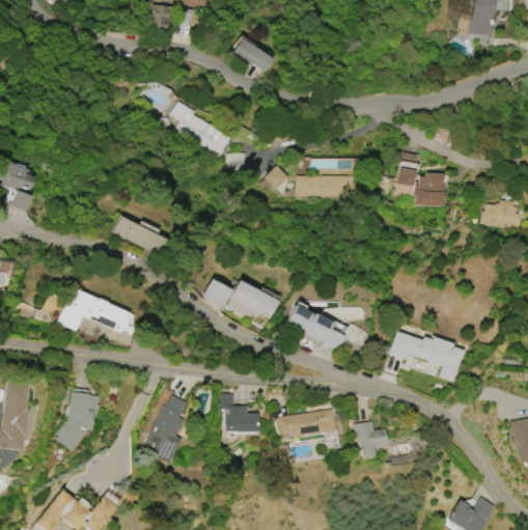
[(173,0),(171,34),(150,32),(153,11),(150,11),(151,5),(145,5),(145,0),(173,0)]
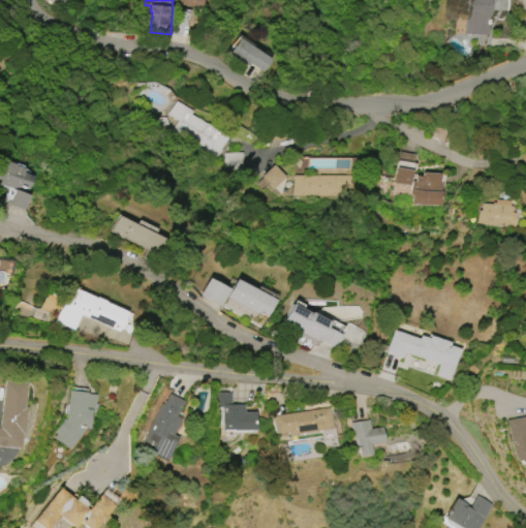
[(204,0),(202,11),(178,6),(179,0),(204,0)]
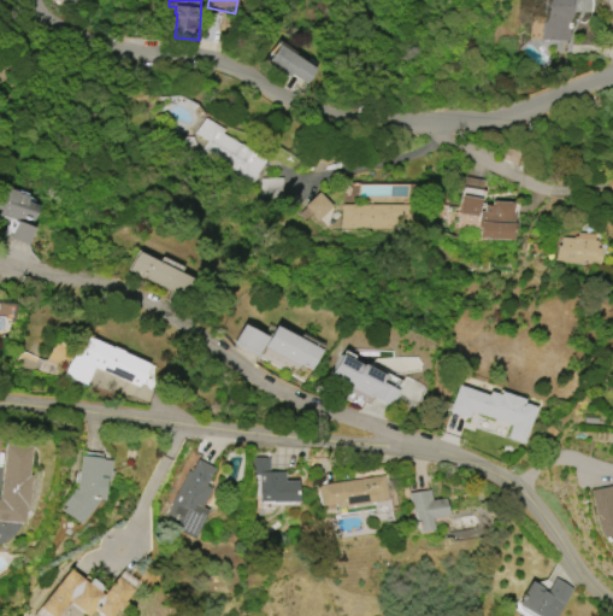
[(572,41),(543,39),(546,0),(576,0),(575,18),(573,18),(572,41)]
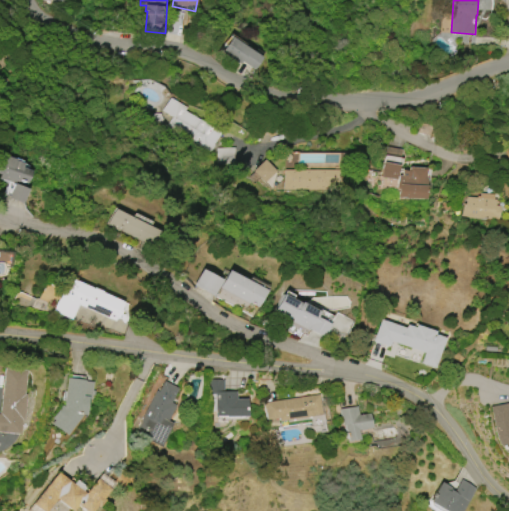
[(234,36),(266,57),(257,70),(245,61),(243,63),(224,51),(234,36)]
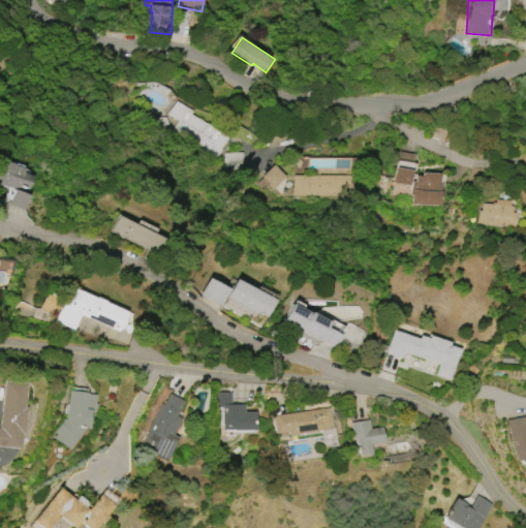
[(193,114),(230,136),(223,148),(224,149),(220,156),(175,129),(181,120),(169,114),(178,100),(195,111),(193,114)]
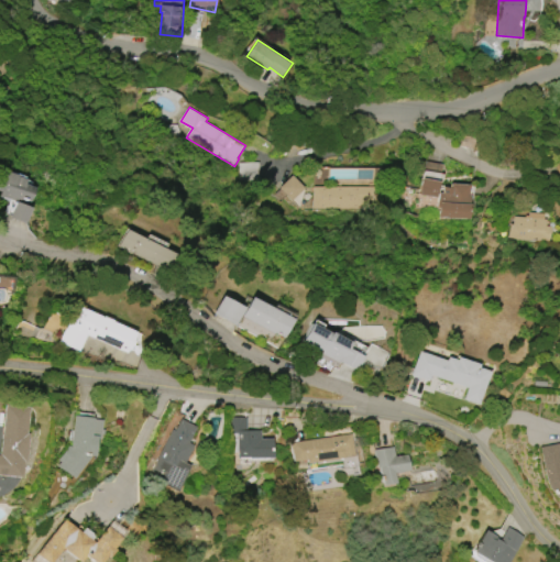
[(439,197),(423,194),(425,179),(424,179),(425,169),(426,169),(427,161),(445,164),(443,173),(446,174),(445,182),(441,182),(439,197)]
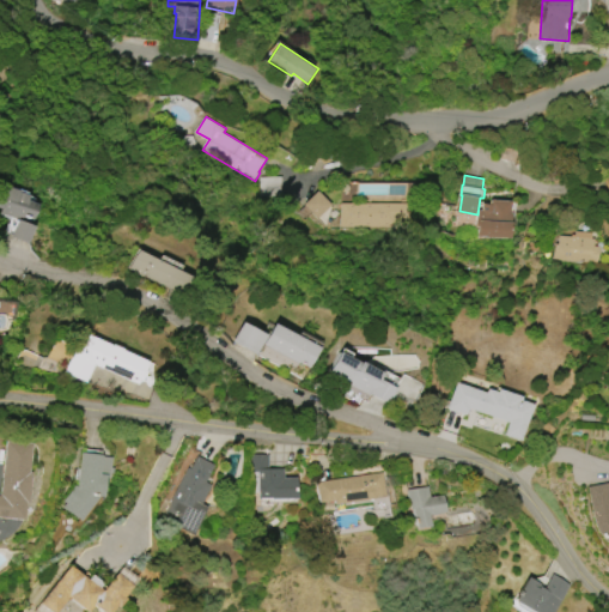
[(262,177),(284,176),(284,195),(263,197),(262,177)]
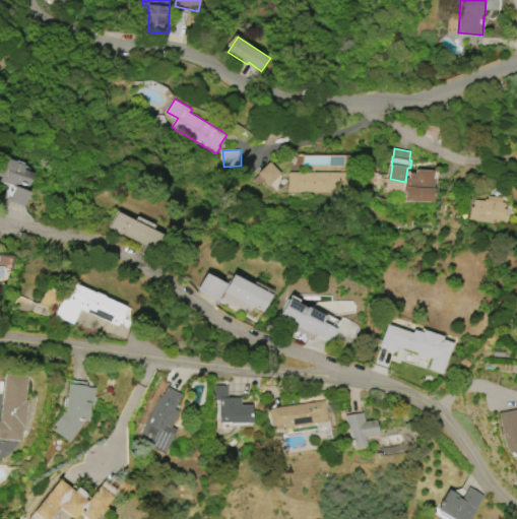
[(0,169),(4,156),(18,160),(17,163),(27,166),(25,170),(35,173),(30,186),(26,185),(24,189),(30,191),(25,206),(10,201),(16,185),(2,180),(3,177),(0,175),(0,169)]
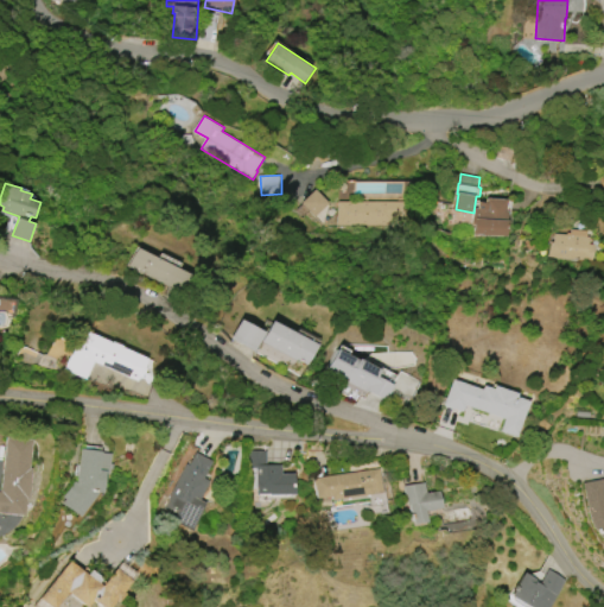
[(326,223),(318,215),(317,216),(303,203),(316,189),(331,202),(330,204),(331,206),(326,223)]
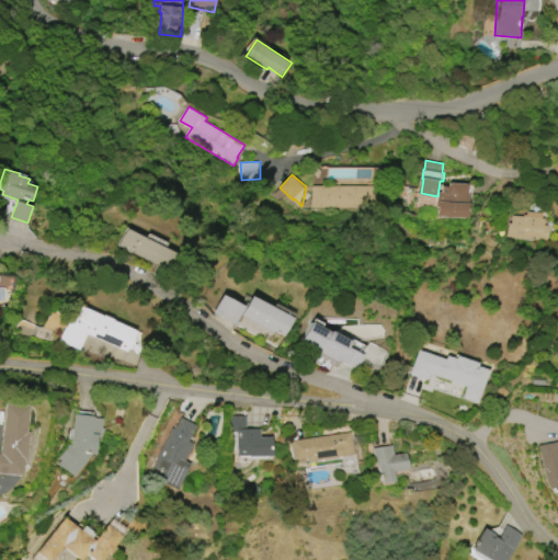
[(470,218),(440,216),(440,205),(437,205),(439,192),(442,192),(442,185),(450,185),(450,182),(470,183),(469,193),(473,193),(470,218)]
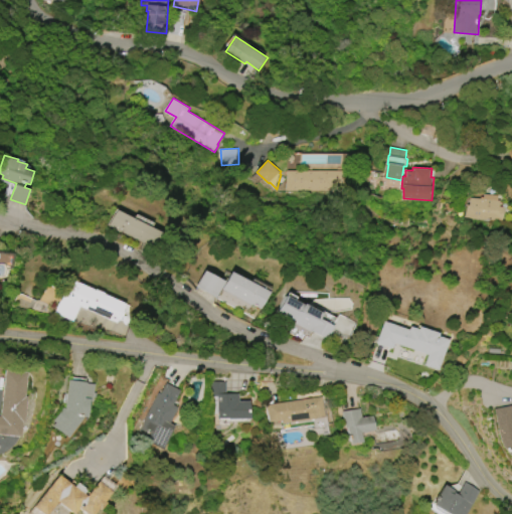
[(289,170),(347,171),(347,184),(336,184),(336,190),(288,189),(289,170)]
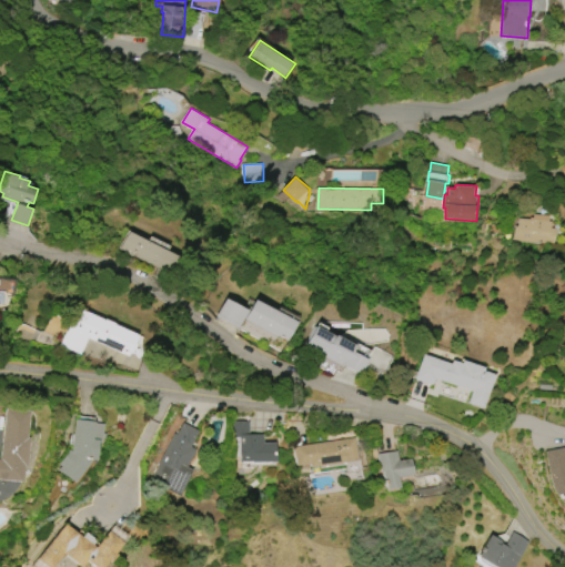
[(557,243),(515,240),(516,225),(520,225),(521,218),(532,219),(532,216),(535,218),(535,213),(551,214),(551,220),(553,221),(553,228),(558,228),(557,243)]
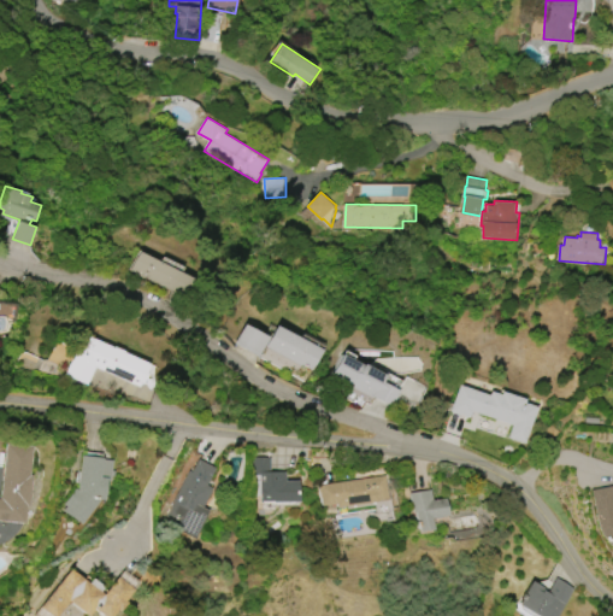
[(140,251),(196,280),(188,298),(146,276),(145,277),(131,271),(133,270),(130,269),(140,251)]
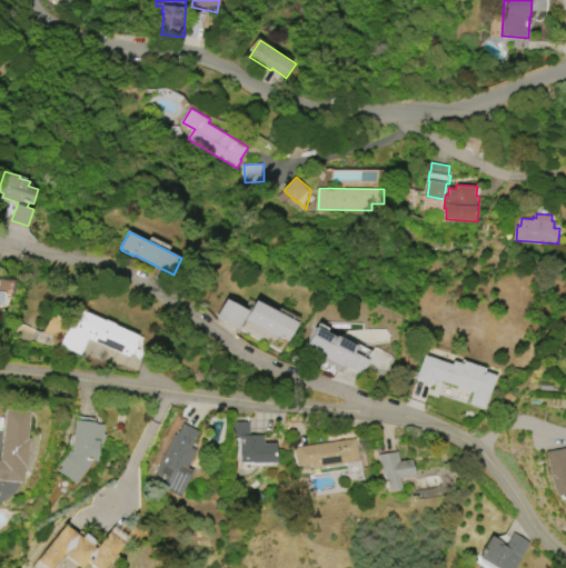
[(249,310),(240,328),(217,316),(227,298),(249,310)]
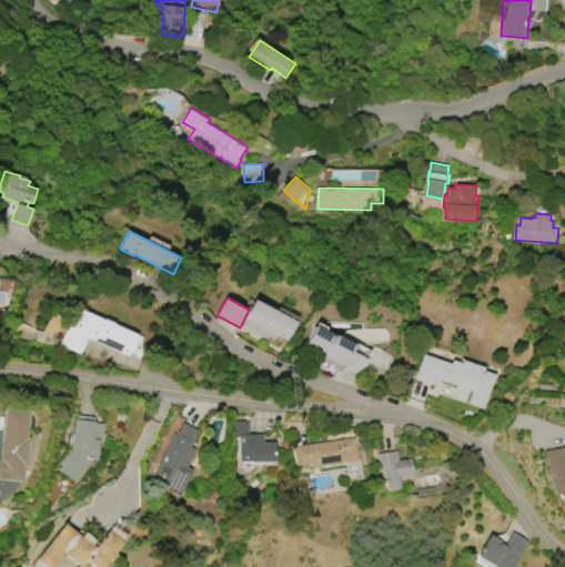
[(255,299),(300,322),(290,340),(280,335),(279,336),(245,319),(255,299)]
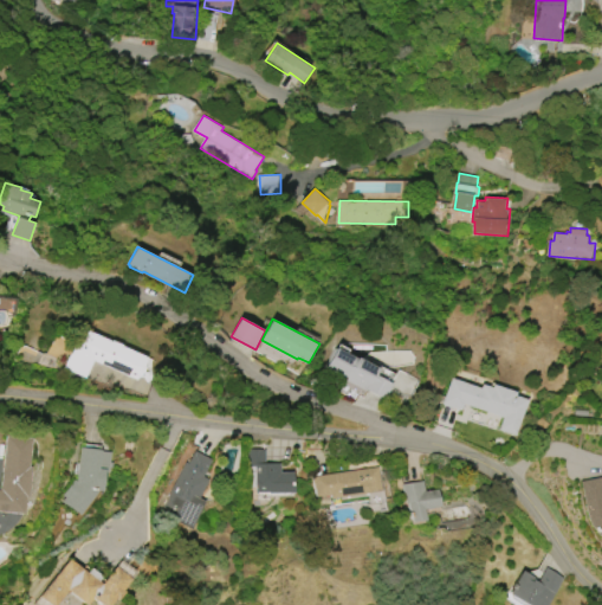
[(84,328),(114,341),(114,340),(122,343),(122,346),(148,358),(144,367),(147,367),(146,369),(141,377),(140,375),(137,379),(96,360),(88,377),(66,367),(84,328)]
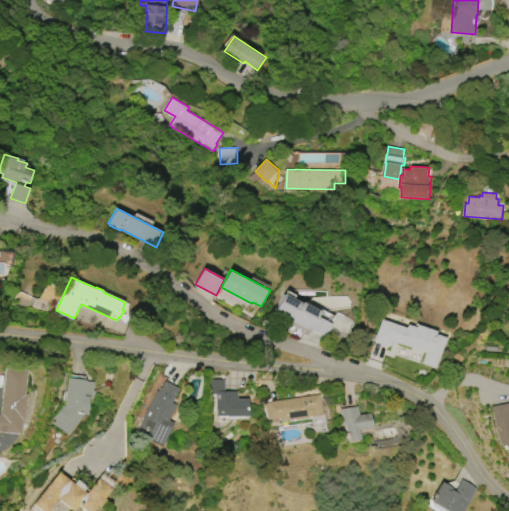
[(285,294),(303,303),(303,301),(321,311),(318,316),(333,324),(326,337),(276,312),(285,294)]
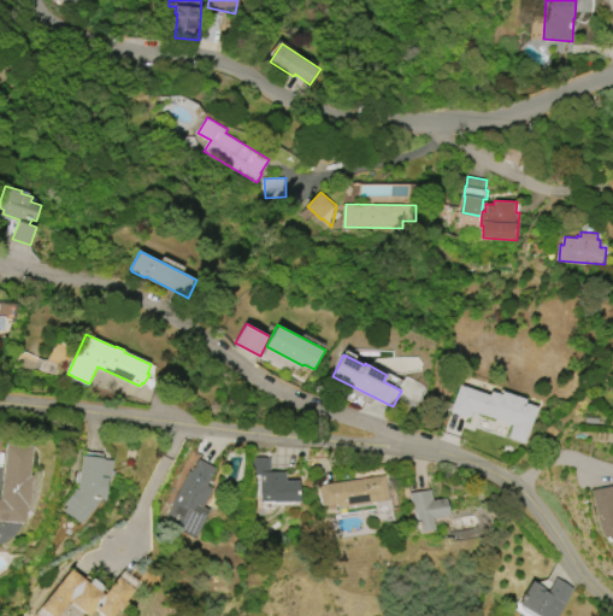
[(460,385),(490,396),(491,391),(502,394),(504,391),(526,399),(525,403),(540,406),(526,444),(508,438),(513,424),(473,411),(471,417),(451,411),(460,385)]
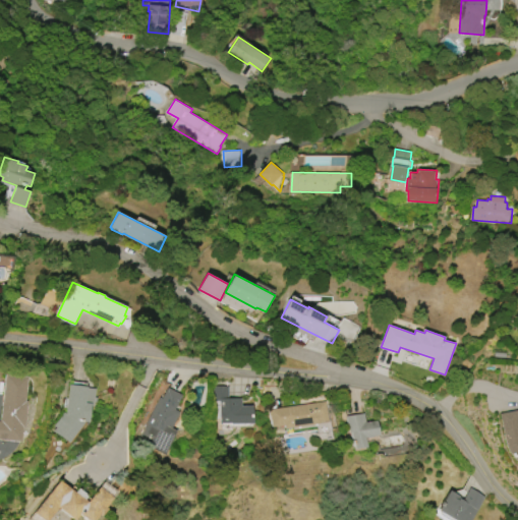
[(0,419),(4,420),(8,374),(31,377),(27,401),(31,402),(29,426),(26,426),(24,442),(0,439),(0,419)]
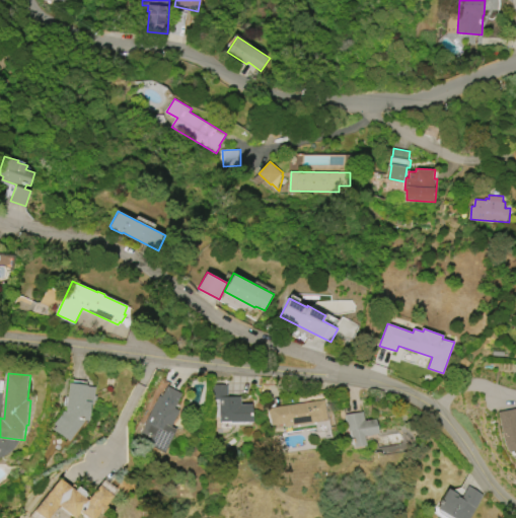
[(84,421),(69,441),(55,429),(58,425),(56,424),(65,410),(67,412),(70,382),(88,384),(88,385),(96,386),(94,404),(91,404),(90,421),(84,421)]
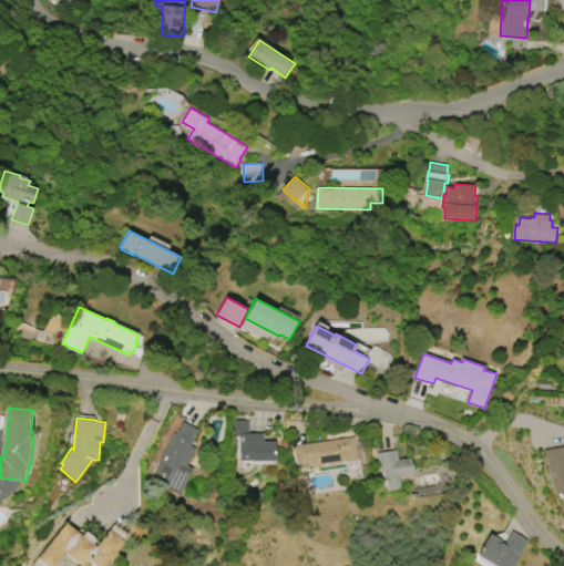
[(277,461),(241,461),(241,435),(234,435),(234,420),(250,420),(250,433),(264,433),(264,441),(277,441),(277,461)]
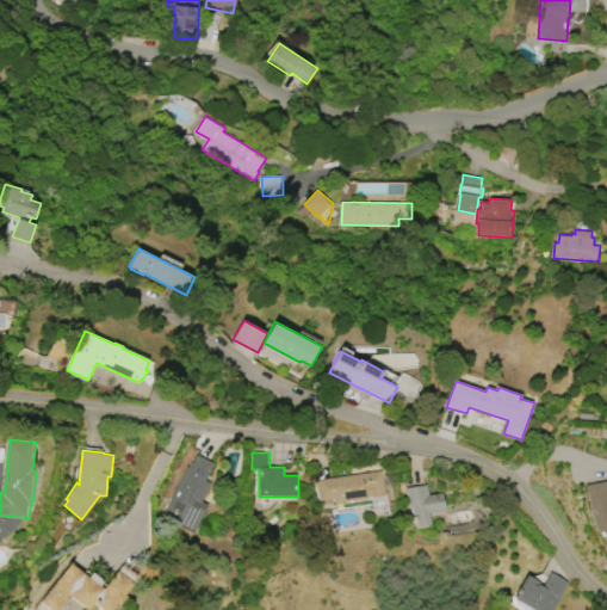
[(214,484),(203,503),(209,505),(193,534),(169,522),(173,515),(166,511),(192,460),(194,461),(198,454),(216,463),(208,480),(214,484)]
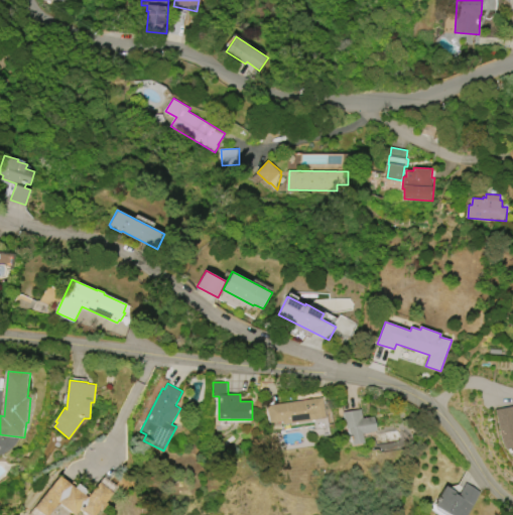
[(268,405),(324,397),(327,418),(283,424),(282,421),(270,423),(268,405)]
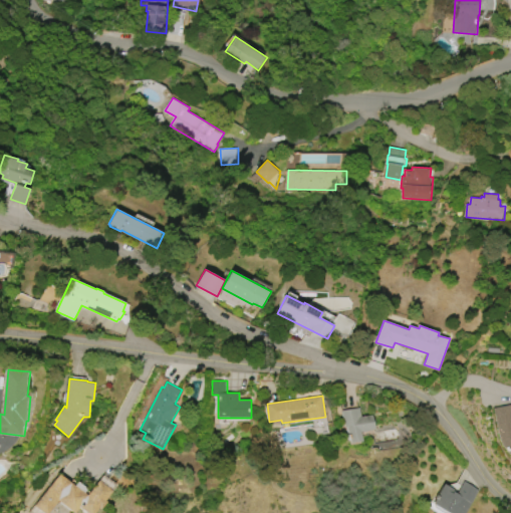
[(510,453),(500,441),(494,408),(510,405),(510,453)]
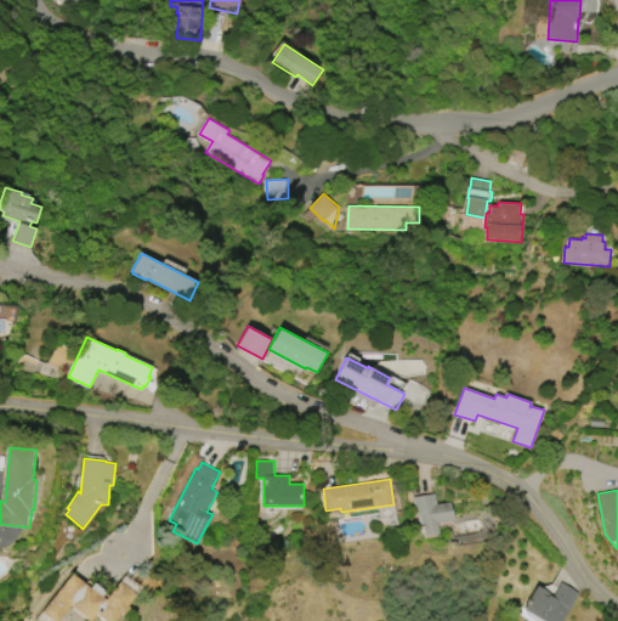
[(417,515),(414,497),(436,494),(437,503),(451,502),(453,519),(436,521),(437,534),(423,536),(419,515),(417,515)]
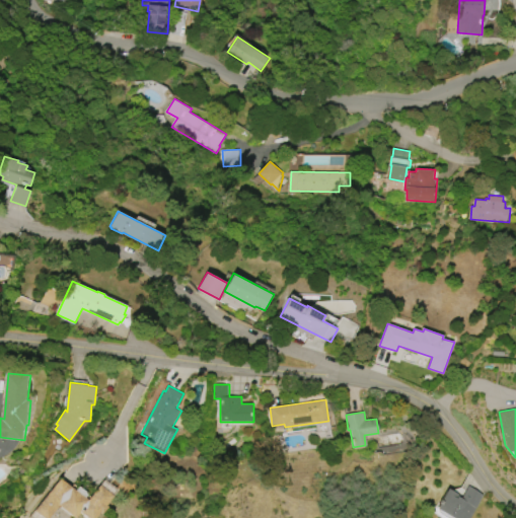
[(333,434),(330,421),(317,422),(318,436),(333,434)]
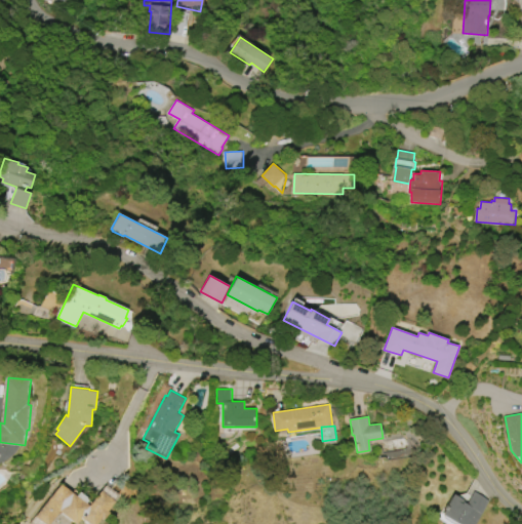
[(31,523),(63,484),(77,495),(80,491),(89,498),(86,502),(88,505),(105,484),(118,494),(106,510),(108,511),(103,518),(101,516),(93,523),(89,523),(81,517),(76,523),(59,511),(48,523),(31,523)]
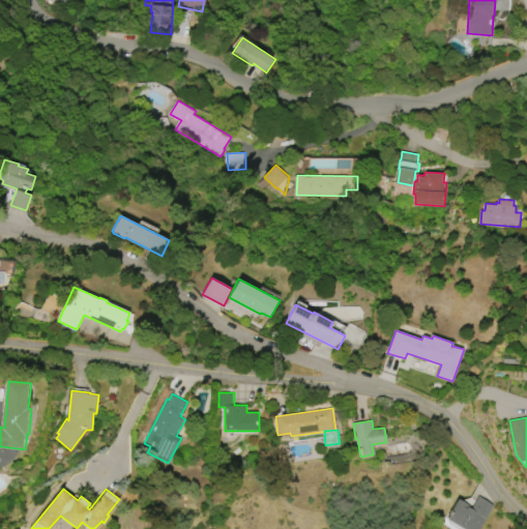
[(494,504),(478,528),(460,528),(445,520),(458,498),(468,505),(467,506),(470,508),(478,495),(494,504)]
